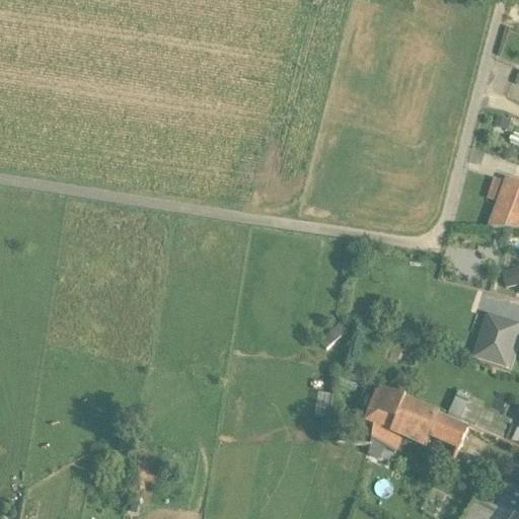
[(503,178),(493,175),(487,195),(496,199),(503,178)]
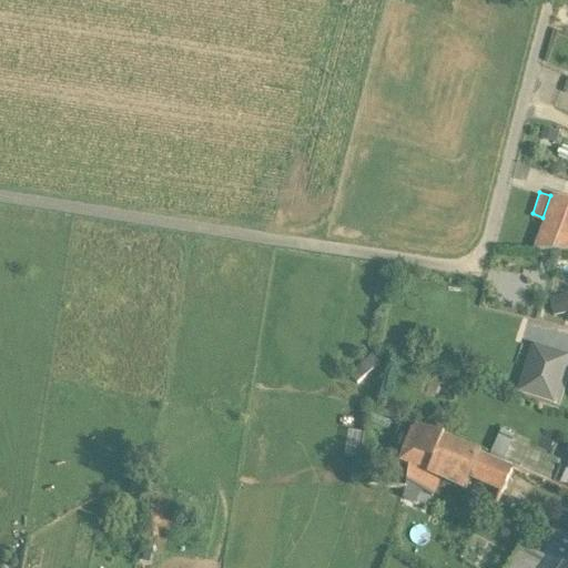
[(567,201),(554,196),(537,246),(567,247),(567,201)]
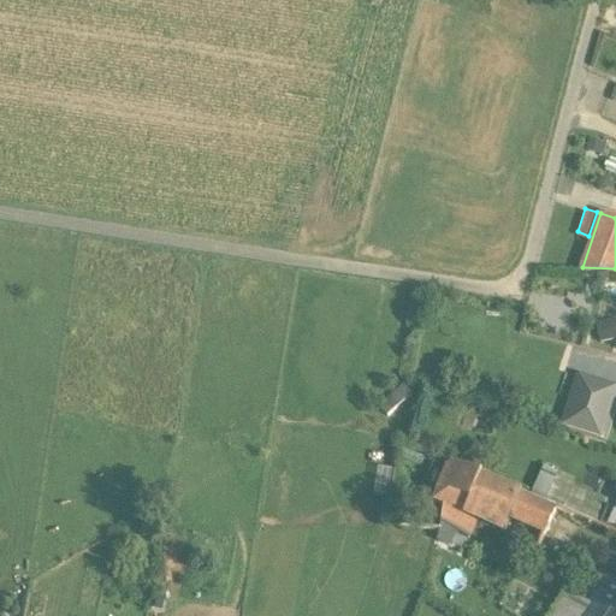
[(580,372),(563,421),(598,433),(614,383),(580,372)]
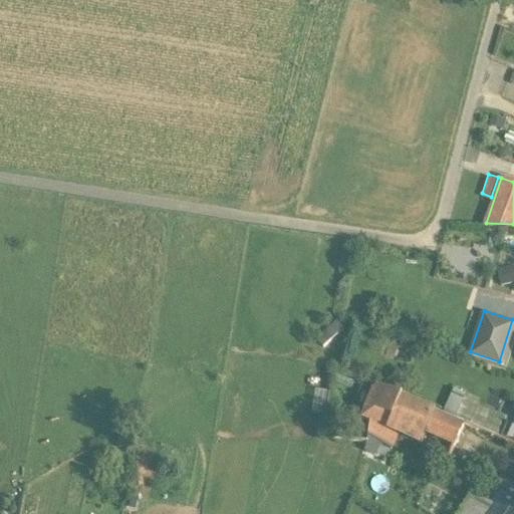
[(335,318),(320,332),(326,339),(342,326),(335,318)]
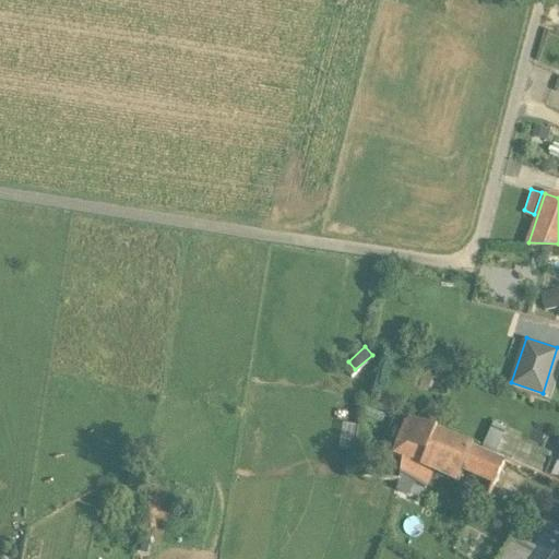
[(503,454),(405,413),(403,418),(406,419),(394,451),(401,453),(432,467),(459,478),(463,467),(492,479),(503,454)]
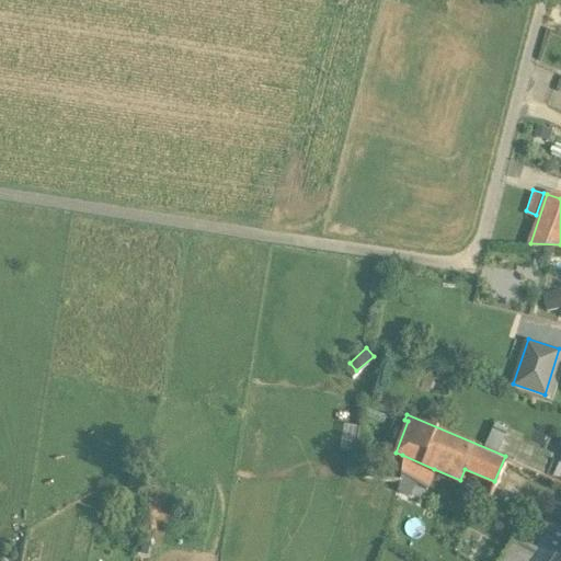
[(560,458),(546,453),(544,454),(519,443),(513,459),(560,479),(560,458)]
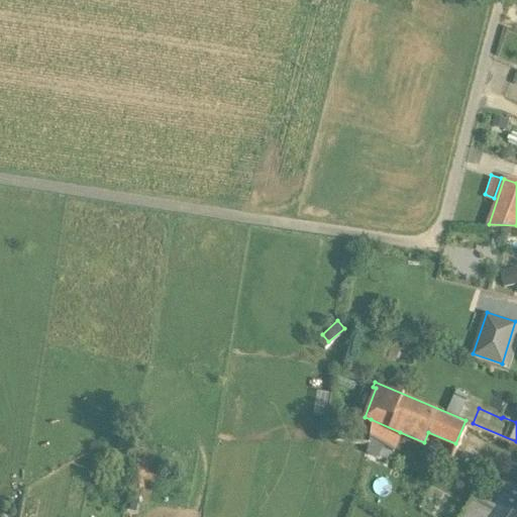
[(400,432),(371,419),(370,434),(371,435),(381,440),(393,446),(400,432)]
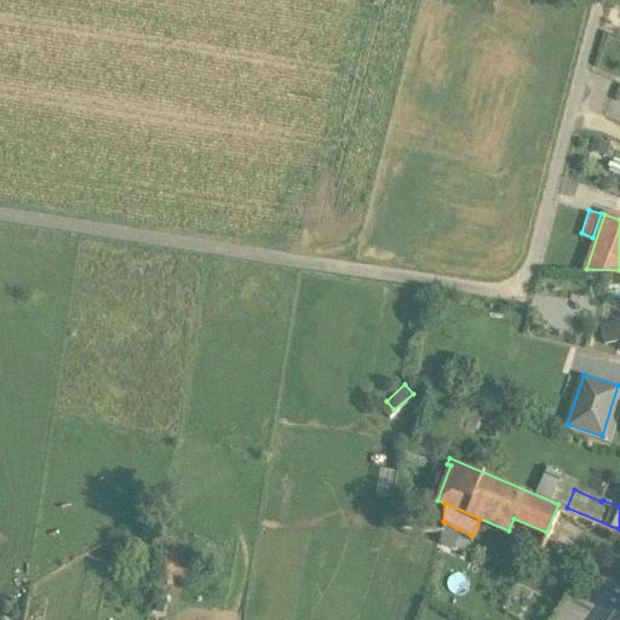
[(457,528),(445,522),(443,528),(442,528),(441,538),(449,541),(457,528)]
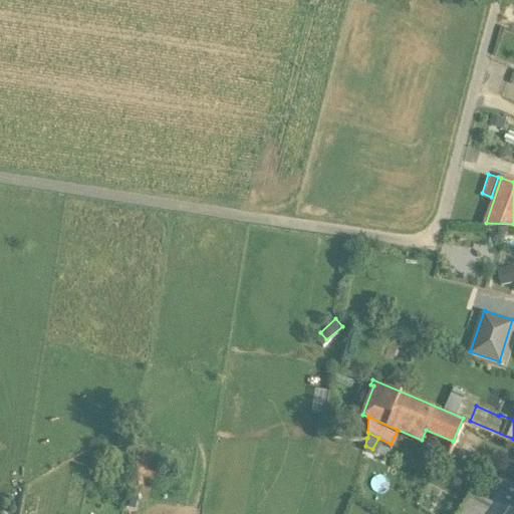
[(438,461),(427,455),(424,461),(435,467),(438,461)]
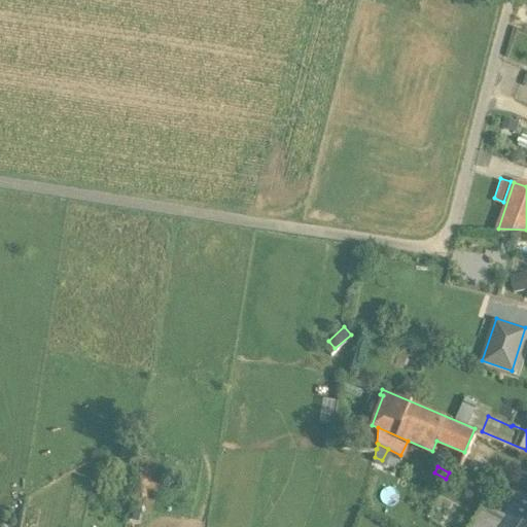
[(494,526),(502,515),(483,503),(471,521),(481,526),(494,526)]
